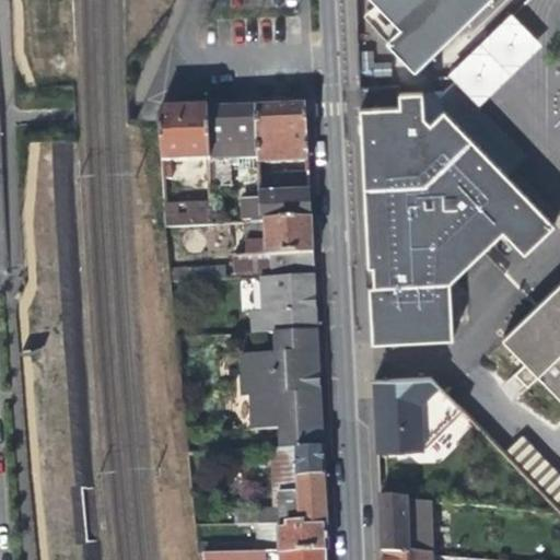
[(375,0),(362,13),(386,37),(405,19),(396,11),(392,16),(376,0),(375,0)]
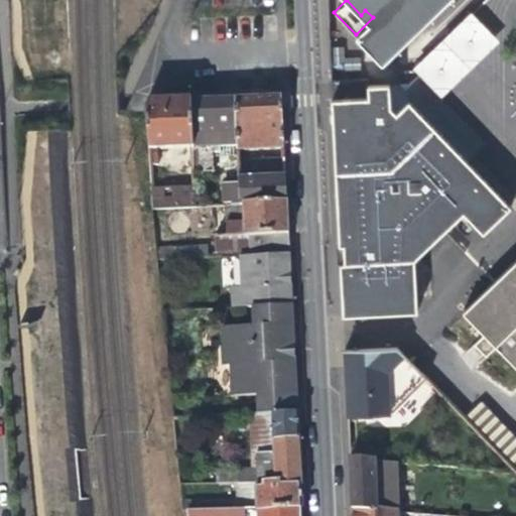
[(347,0),(361,15),(365,10),(373,17),(356,34),(382,62),(445,0),(347,0)]
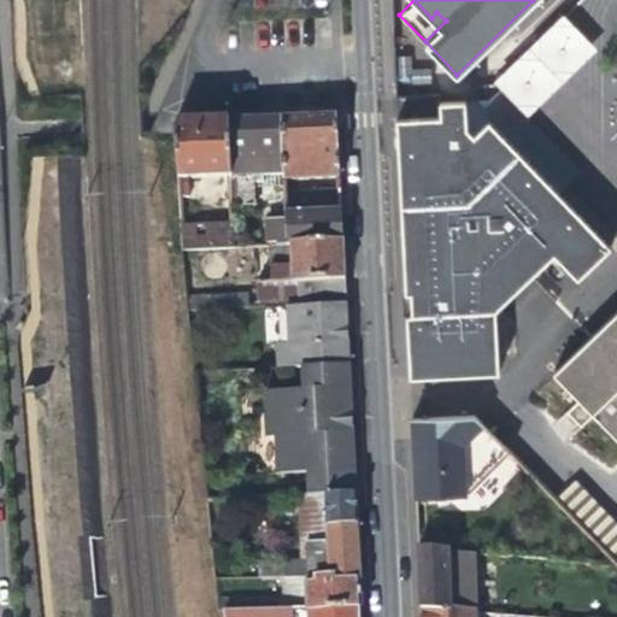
[(69,12),(56,12),(58,30),(70,30),(69,12)]
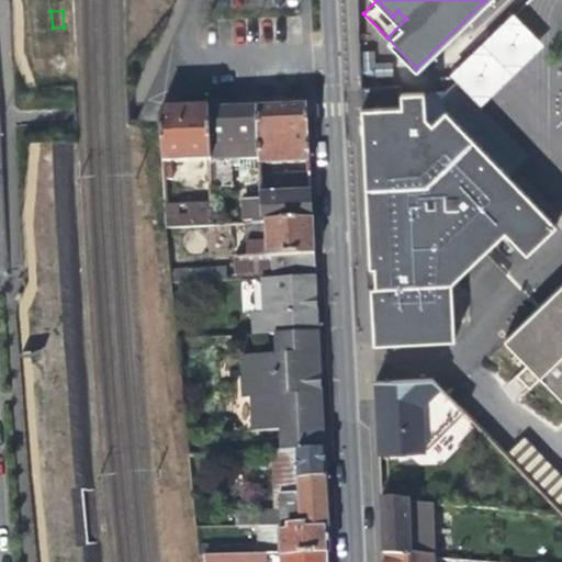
[(514,15),(449,77),(454,82),(481,109),(544,47),(514,15)]
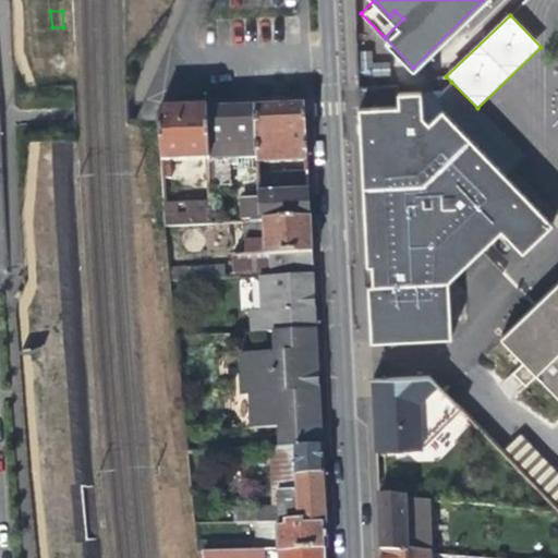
[(398,110),(359,111),(365,268),(362,268),(362,278),(362,289),(366,289),(368,344),(450,342),(448,284),(500,234),(522,256),(552,228),(444,114),(441,93),(398,95),(398,110)]
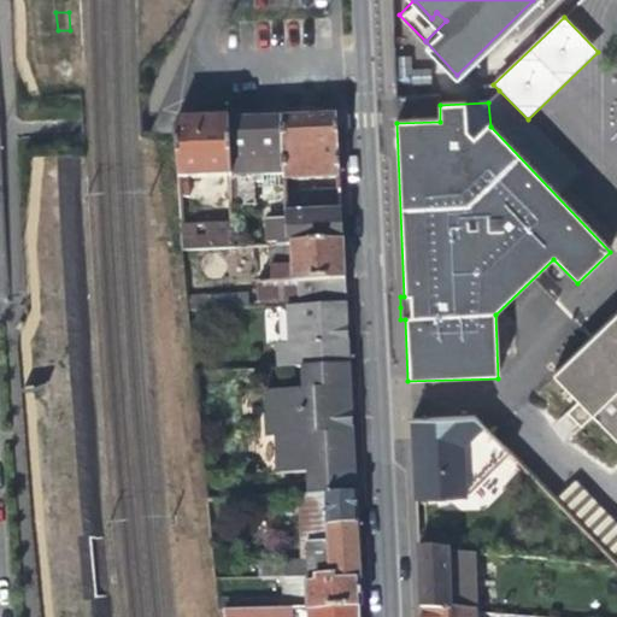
[(312,117),(282,118),(285,172),(285,180),(339,176),(335,116),(312,117)]
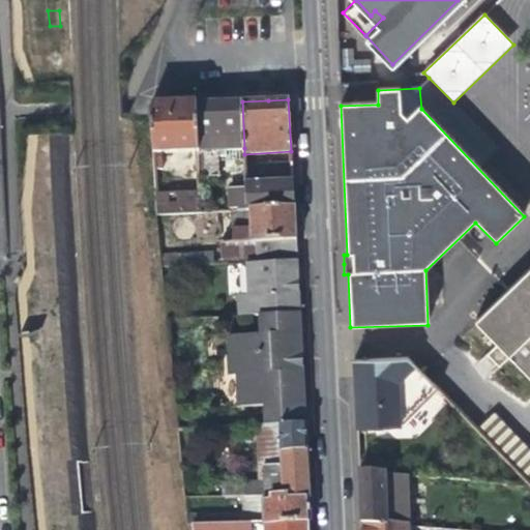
[(209,150),(244,148),(242,101),(214,102),(193,104),(196,150),(198,177),(210,176),(209,150)]
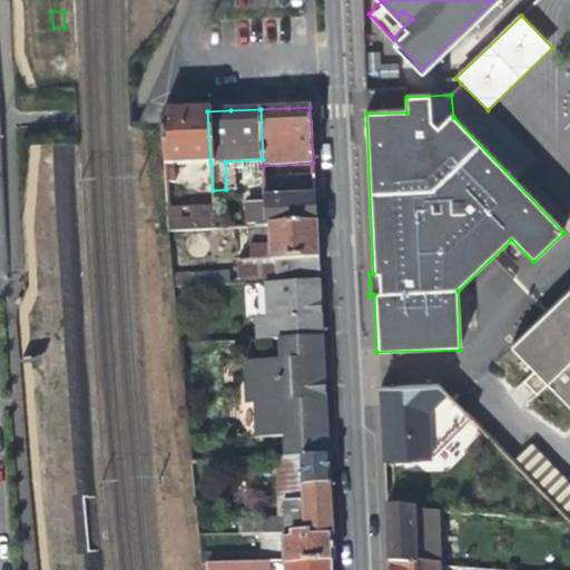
[(163,164),(210,161),(207,111),(195,111),(159,112),(163,164)]
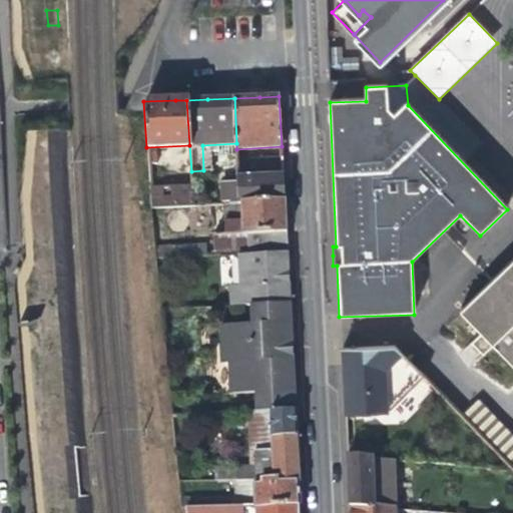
[(237,159),(238,181),(238,202),(240,202),(285,200),(282,158),(237,159)]
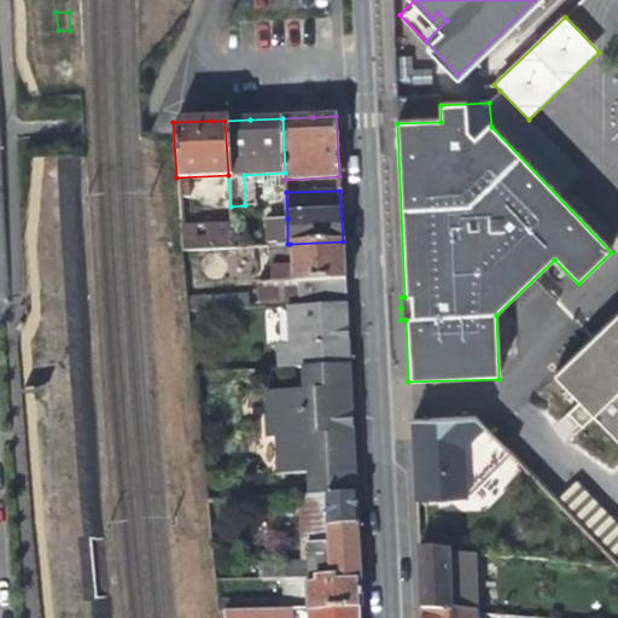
[(267,245),(287,244),(287,219),(266,219),(267,245)]
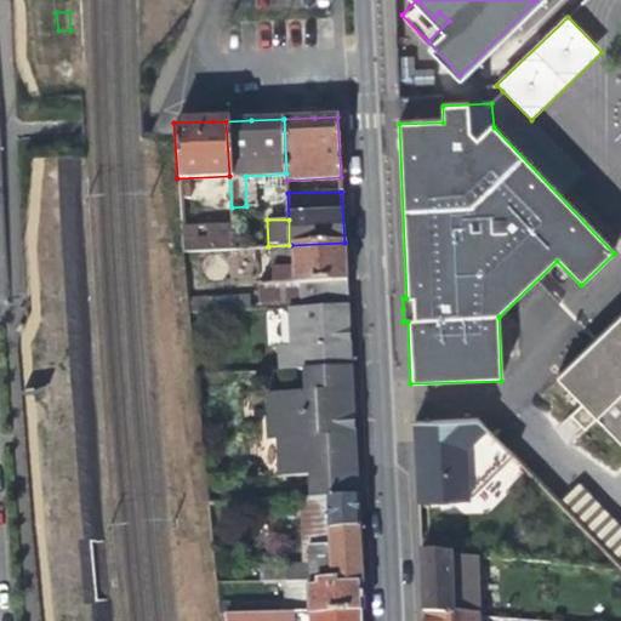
[(180,228),(181,251),(234,248),(232,224),(180,228)]
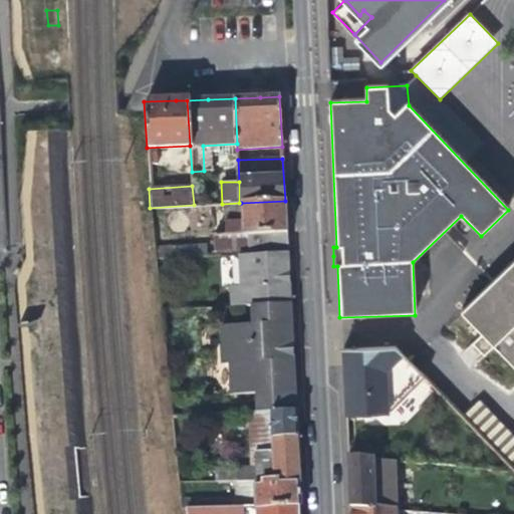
[(216,255),(238,254),(287,251),(285,201),(241,203),(241,219),(224,221),(224,227),(217,228),(218,236),(215,236),(216,255)]
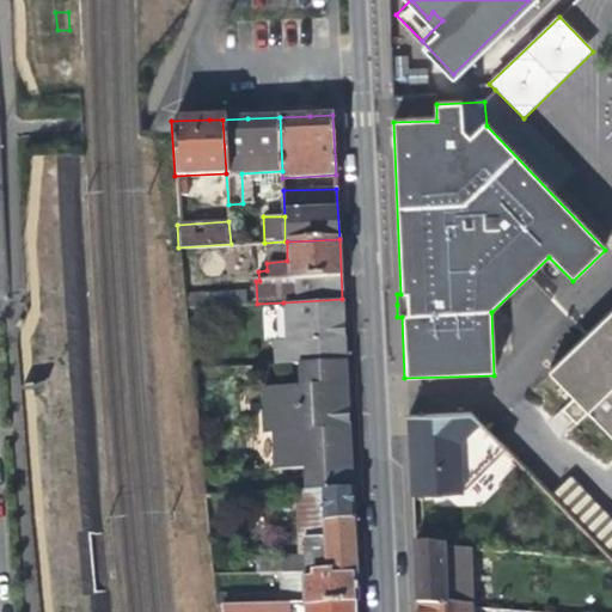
[(185,308),(213,306),(246,305),(246,293),(184,297),(185,308)]
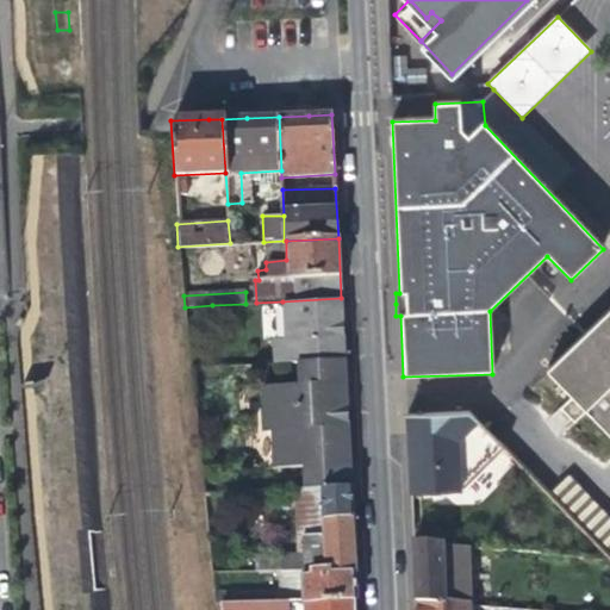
[(273,362),(297,362),(344,360),(341,298),(282,302),(284,336),(271,337),(273,362)]
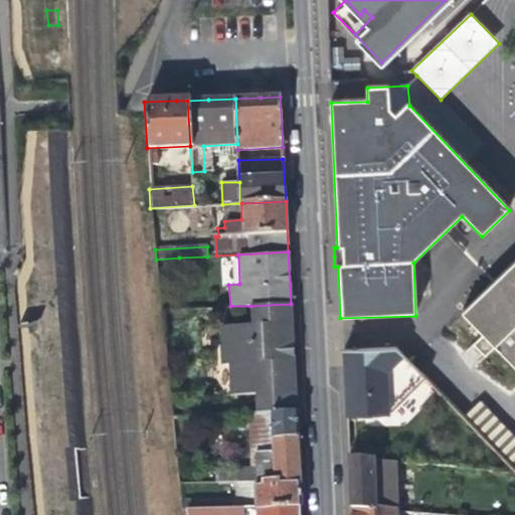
[(514,266),(464,316),(484,336),(475,345),(487,358),(496,350),(514,369),(514,266)]
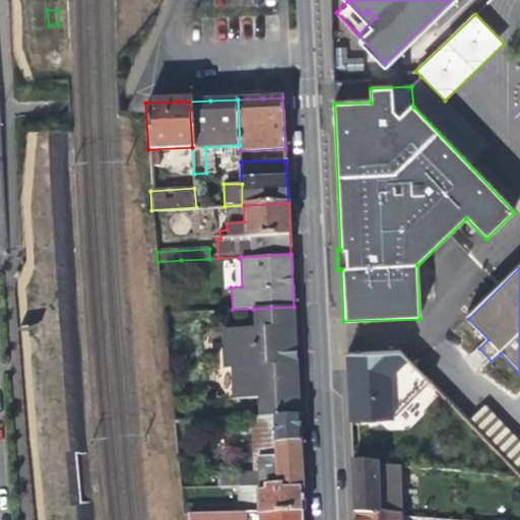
[(220,328),(222,363),(297,359),(296,351),(294,307),(253,309),(254,326),(220,328)]
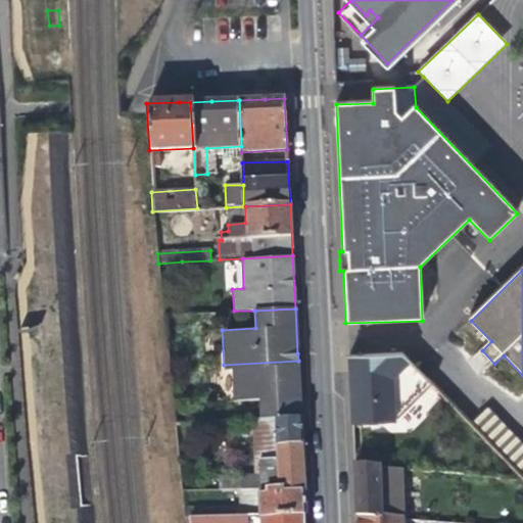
[(350,396),(351,419),(395,417),(430,379),(418,368),(400,348),(347,351),(350,396)]
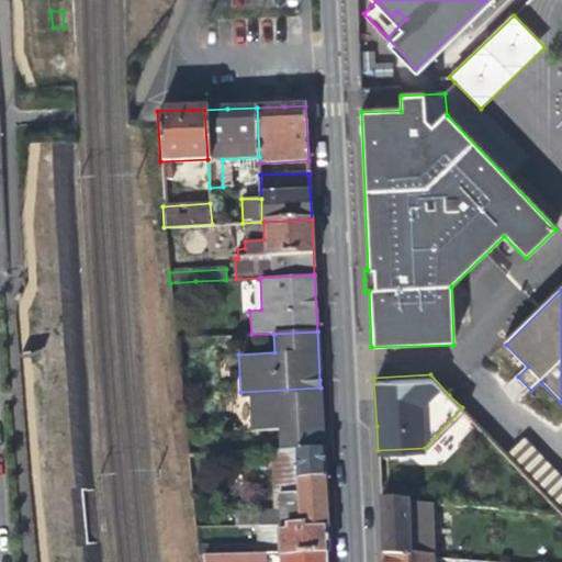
[(278,430),(279,450),(295,449),(323,448),(322,419),(321,388),(240,392),(240,396),(248,396),(250,431),(271,430),(278,430)]
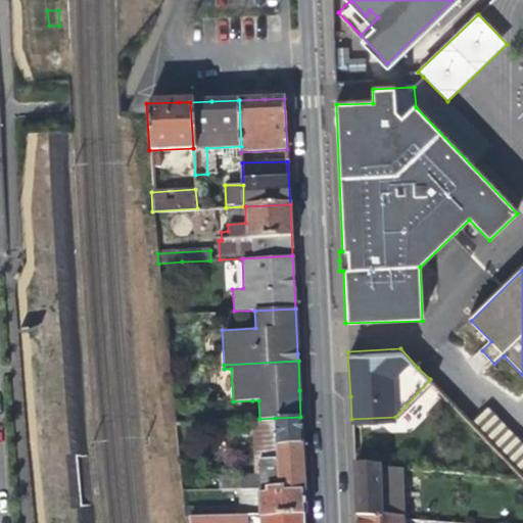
[(253,419),(252,400),(233,401),(234,420),(253,419)]
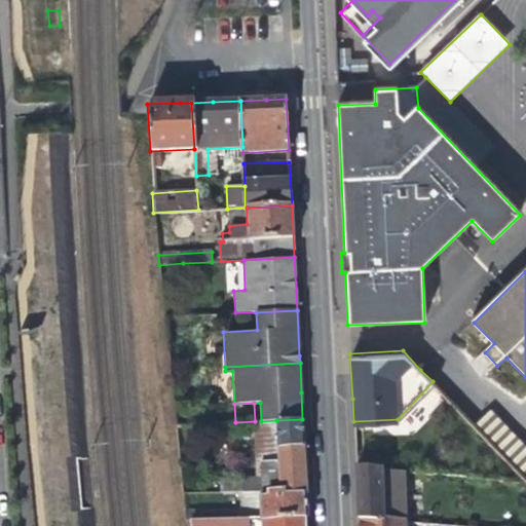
[(261,461),(263,490),(306,489),(304,446),(302,419),(276,420),(277,460),(261,461)]
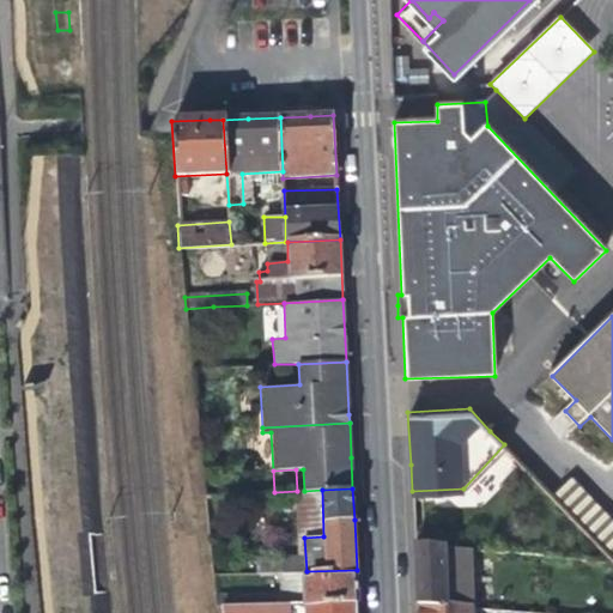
[(297,539),(304,538),(323,536),(322,490),(304,491),(297,491),(297,495),(295,493),(297,539)]
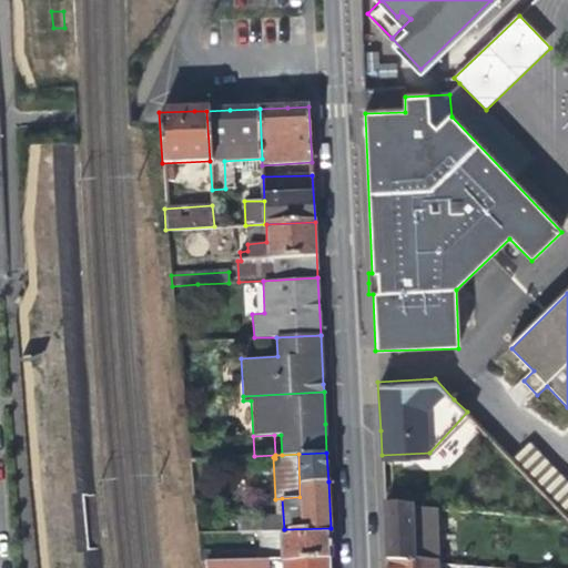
[(434,507),(412,506),(384,504),(385,533),(386,559),(413,561),(436,563),(434,507)]
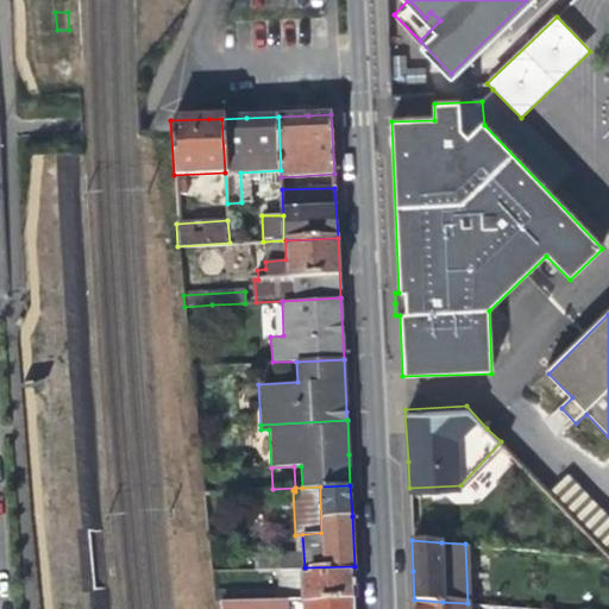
[(257,569),(278,569),(294,569),(293,553),(257,553),(257,569)]
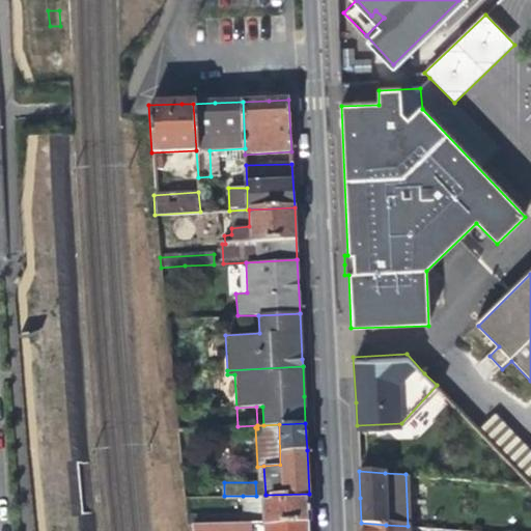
[(260,495),(262,523),(310,522),(309,502),(309,494),(266,495),(260,495)]
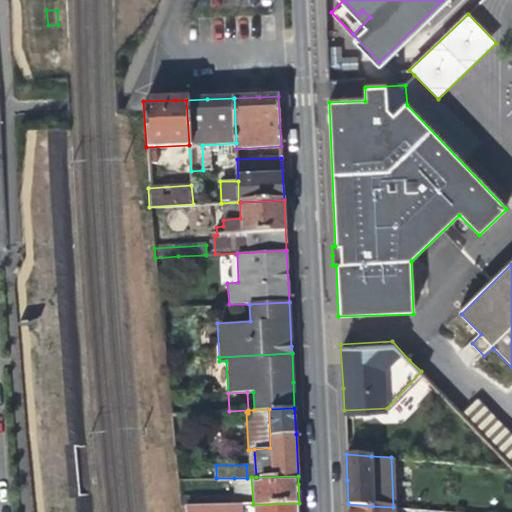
[(234,478),(236,505),(240,505),(253,504),(251,477),(247,478),(234,478)]
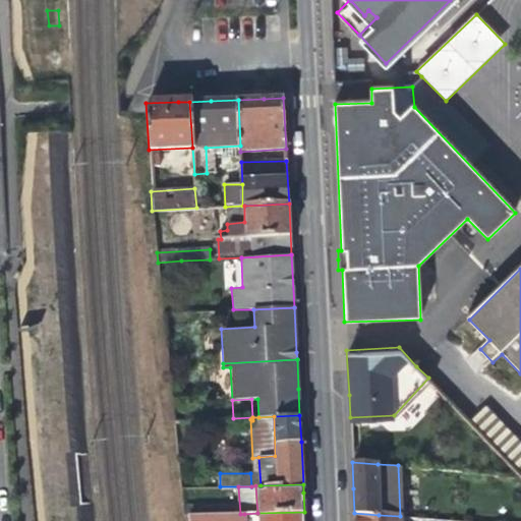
[(304,520),(304,512),(257,513),(257,520),(304,520)]
